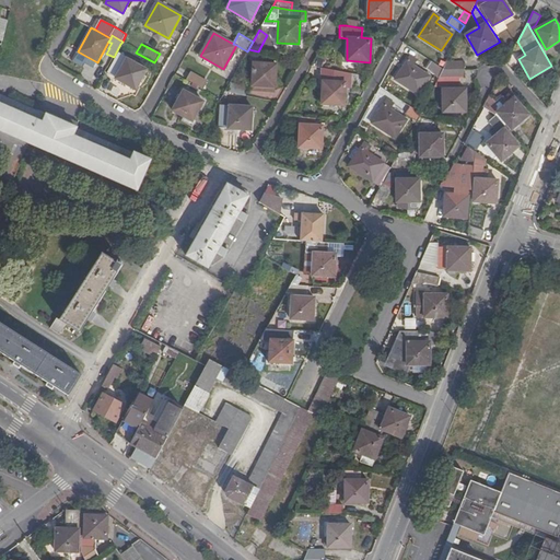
[(97,62),(78,51),(74,57),(94,68),(97,62)]
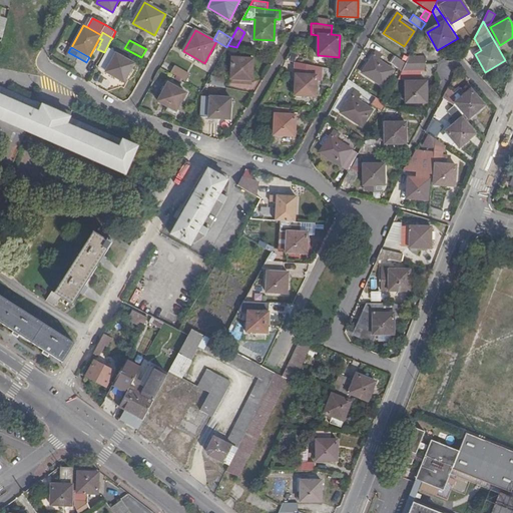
[(108,50),(99,67),(124,81),(133,64),(108,50)]
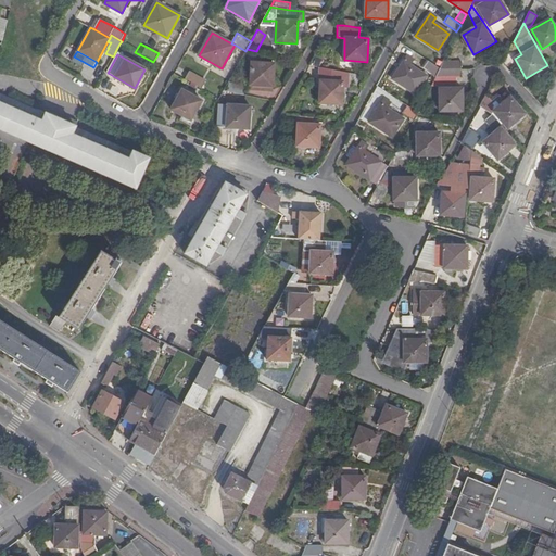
[(440,68),(443,62),(443,60),(434,54),(430,62),(440,68)]
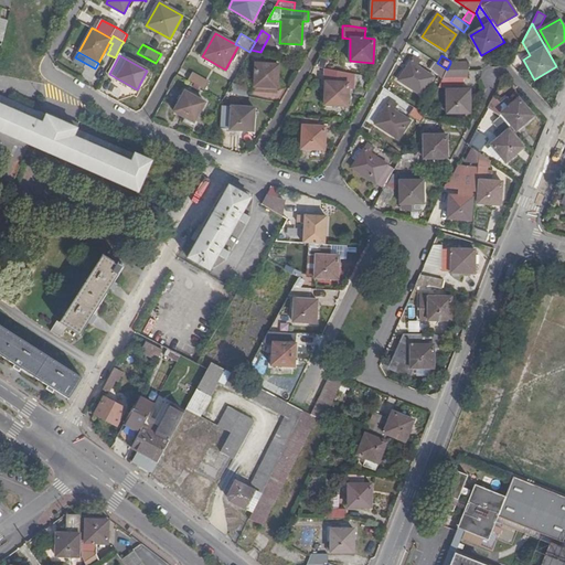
[(419,61),(414,57),(398,81),(422,95),(434,78),(416,66),(419,61)]
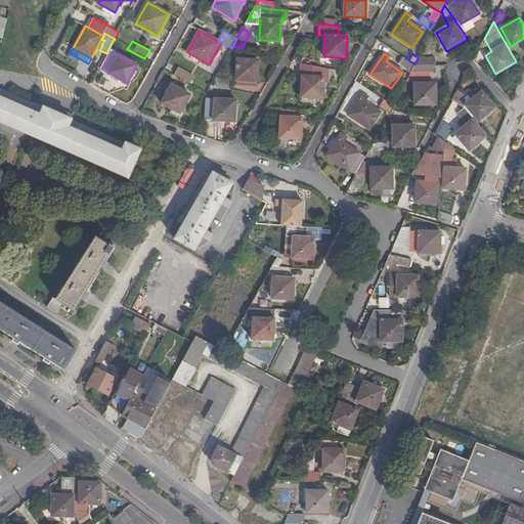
[(405,58),(404,57),(399,63),(411,71),(415,64),(405,58)]
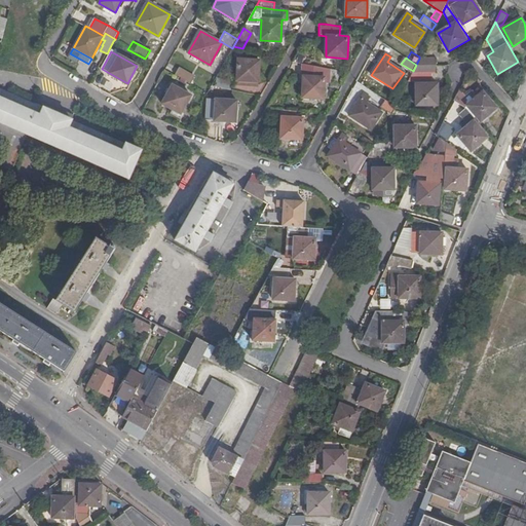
[(237,80),(258,81),(259,61),(237,60),(237,80)]
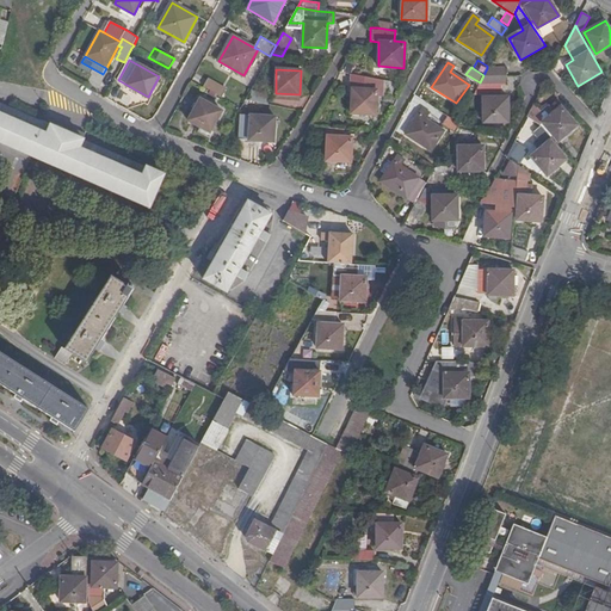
[(353,74),(341,73),(340,88),(352,91),(353,74)]
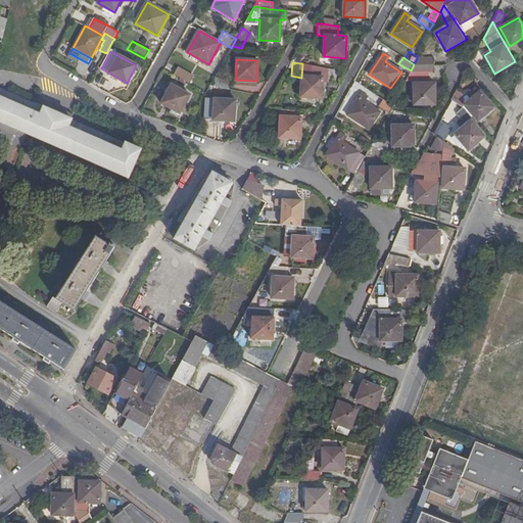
[(328,78),(329,68),(302,63),(301,78),(300,97),(322,98),(323,78),(328,78)]
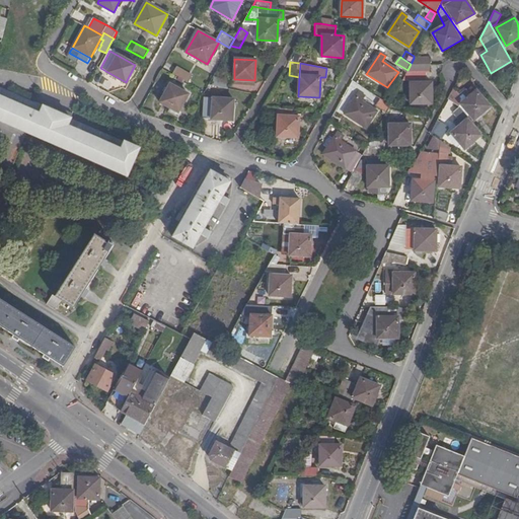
[(431,64),(411,64),(408,70),(406,72),(402,80),(427,80),(427,73),(431,73),(431,64)]
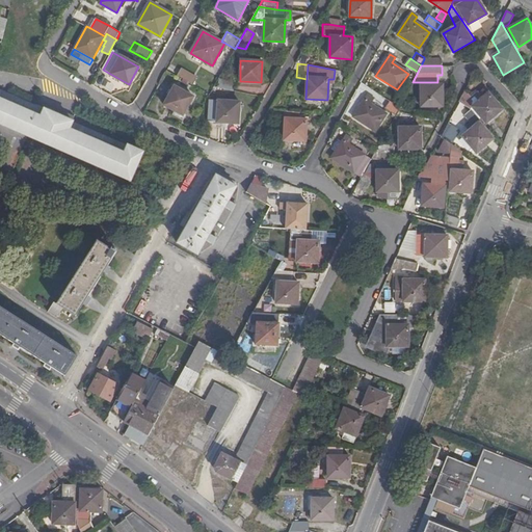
[(177,76),(192,85),(197,77),(181,68),(177,76)]
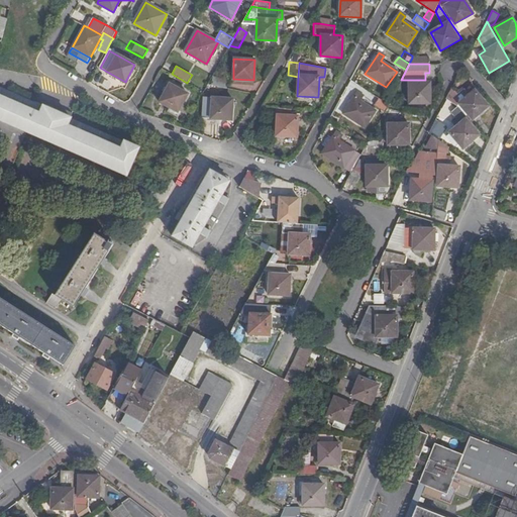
[(333,70),(325,68),(324,77),(324,81),(331,82),(333,70)]
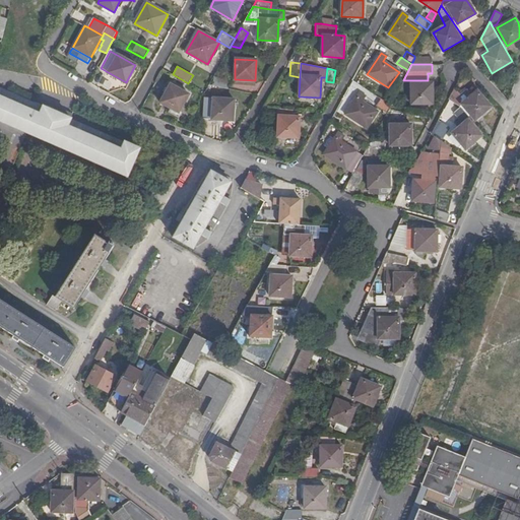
[(212,85),(228,88),(230,80),(214,76),(212,85)]
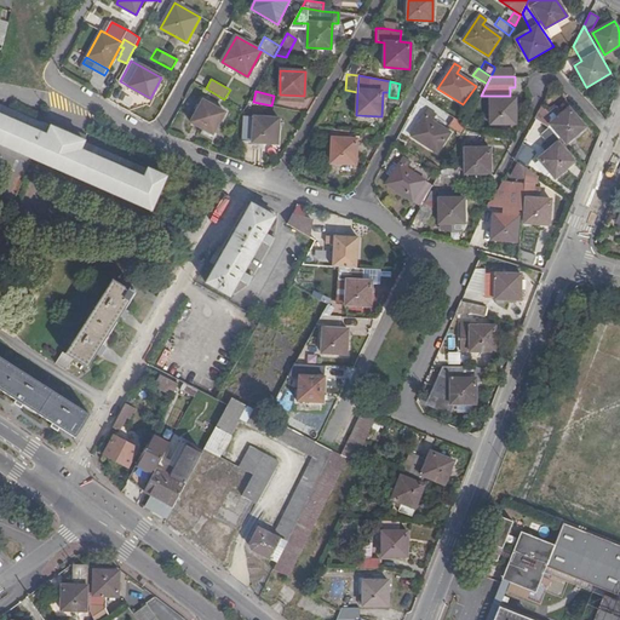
[(515,99),(489,99),(491,124),(516,124),(515,99)]
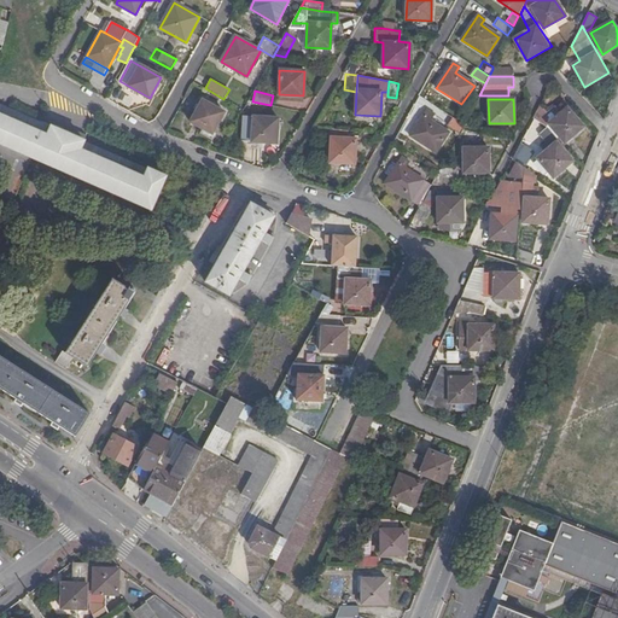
[(203,100),(190,122),(213,134),(225,112),(203,100)]
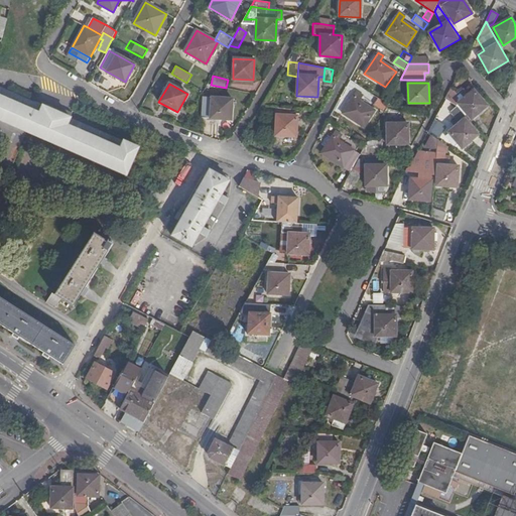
[(71,118),(41,106),(34,103),(32,102),(18,96),(0,88),(0,119),(126,175),(139,147),(122,140),(122,141),(72,120),(72,118),(71,118)]
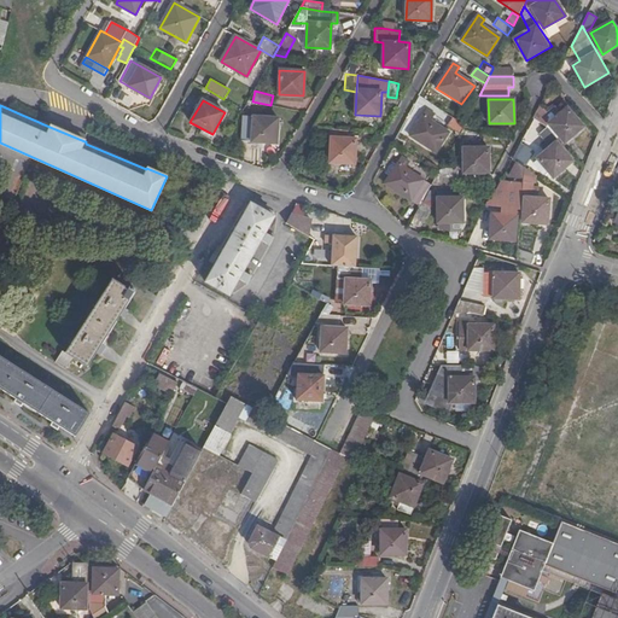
[(541,105),(534,118),(538,122),(547,126),(549,123),(565,143),(583,127),(566,108),(560,114),(555,108),(548,114),(541,105)]
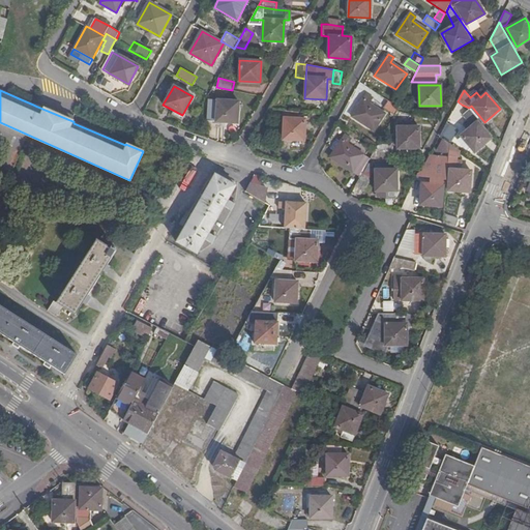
[(372,98),(366,94),(352,116),(374,130),(384,114),(369,104),(372,98)]
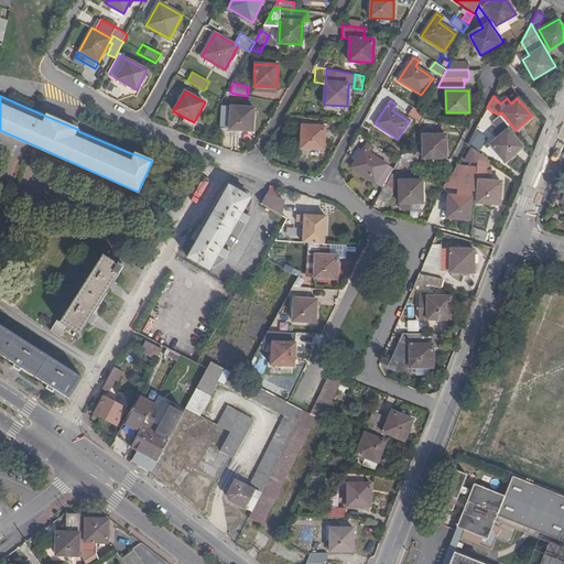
[(224,107),(221,106),(220,128),(252,130),(253,108),(246,108),(246,104),(224,102),(224,107)]
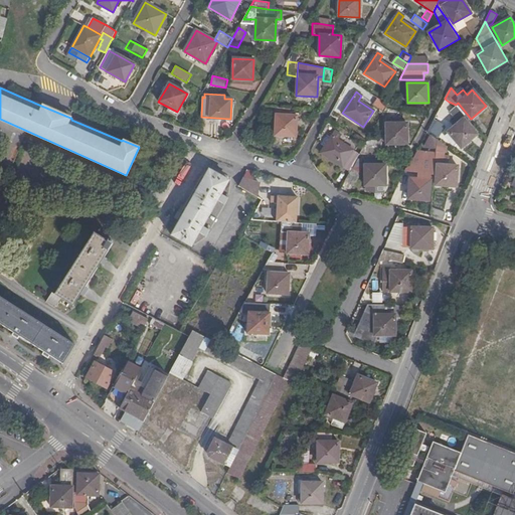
[(37,98),(34,103),(41,106),(70,118),(72,113),(37,98)]
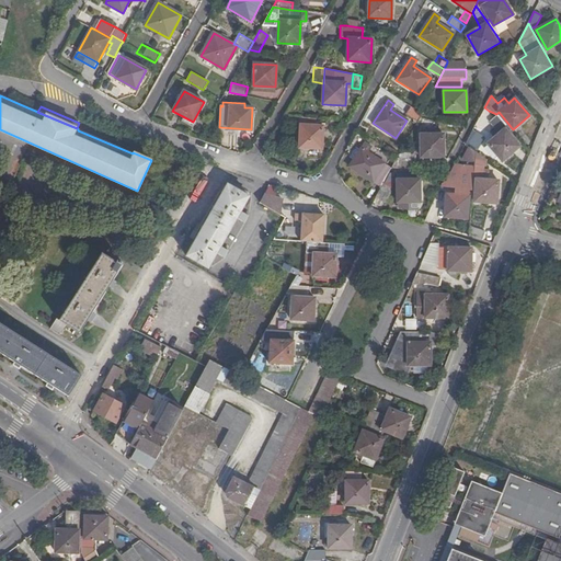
[(418,121),(420,117),(422,114),(411,106),(407,114),(418,121)]
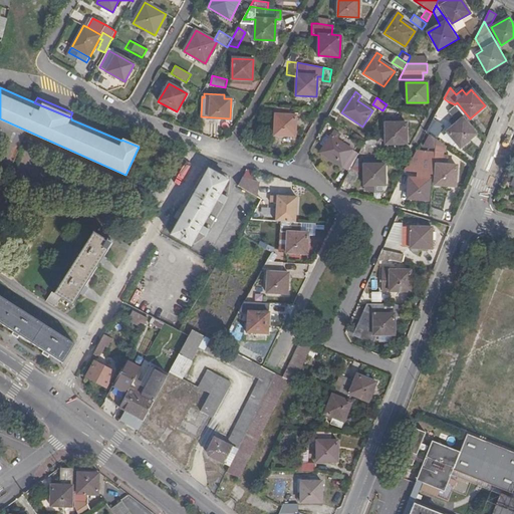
[(463,118),(465,116),(455,105),(449,111),(455,118),(450,122),(453,127),(447,132),(461,148),(476,135),(463,118)]
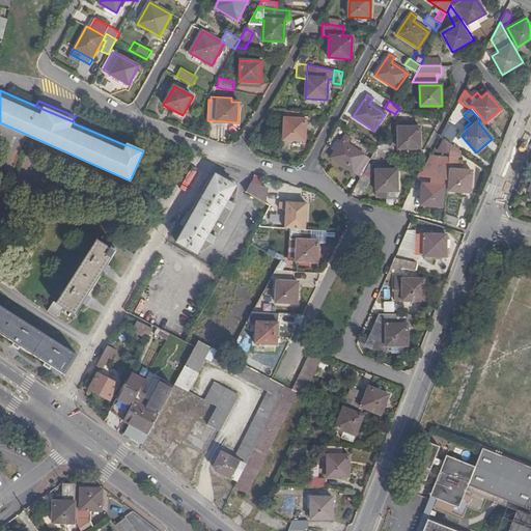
[(300,119),(300,113),(284,112),(284,118),(280,118),(280,131),(283,131),(283,140),(305,141),(306,119),(300,119)]
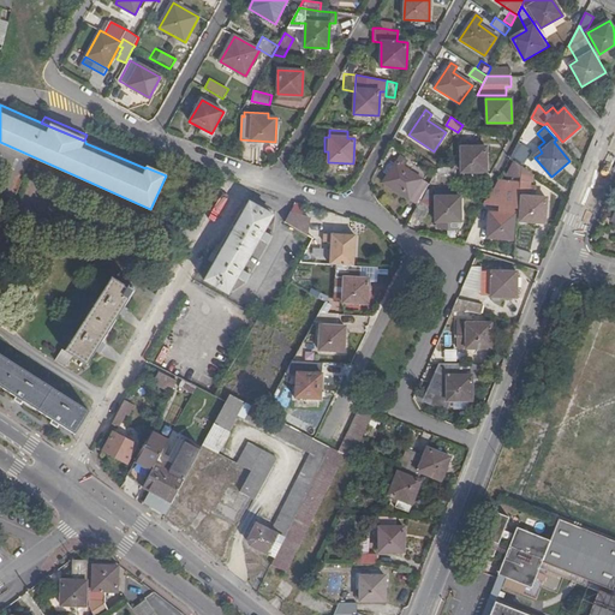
[(487,147),(461,147),(461,173),(487,172),(487,147)]
